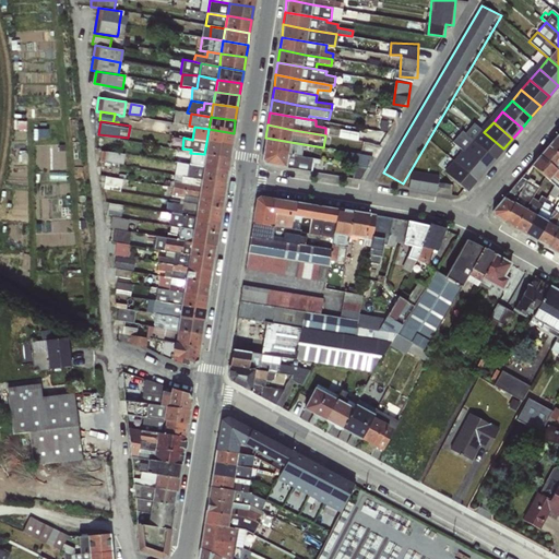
[(232,145),(234,133),(209,129),(206,142),(232,145)]
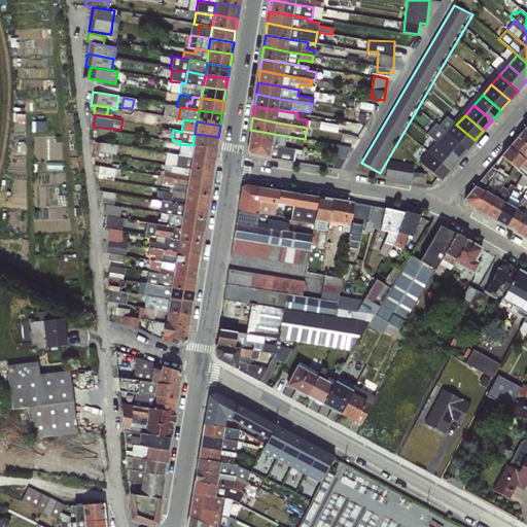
[(465,150),(475,140),(456,125),(448,135),(465,150)]
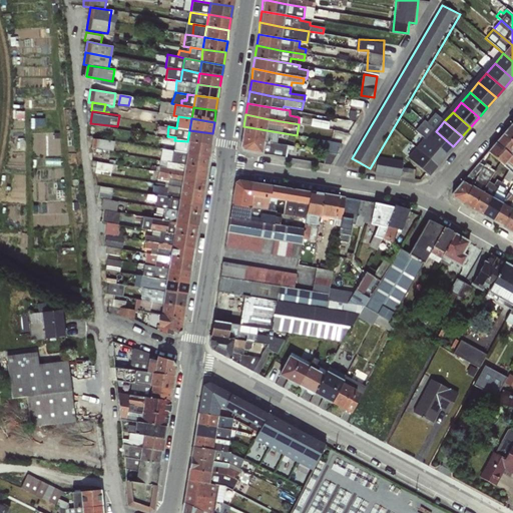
[(512,126),(511,124),(503,133),(512,142),(512,126)]
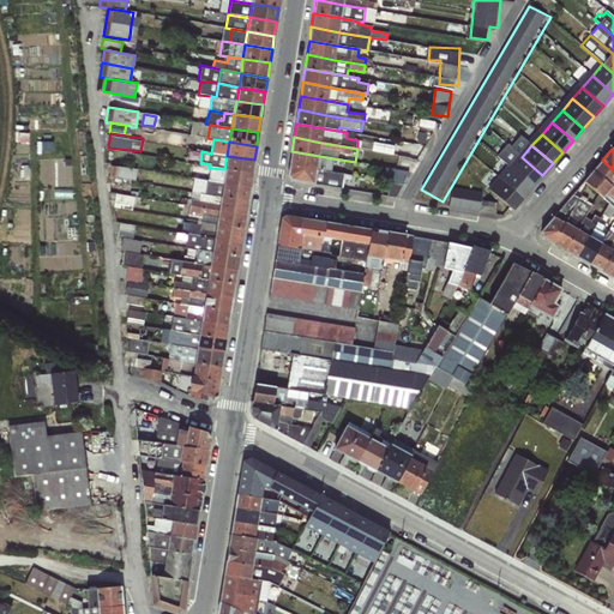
[(319,156),(292,151),(290,164),(317,170),(319,156)]
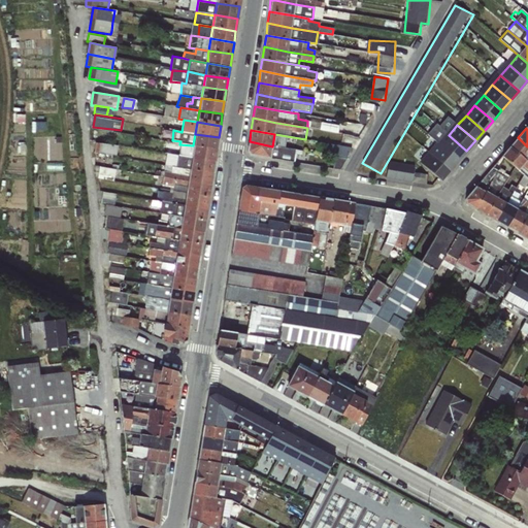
[(217,150),(219,137),(195,134),(193,145),(217,150)]
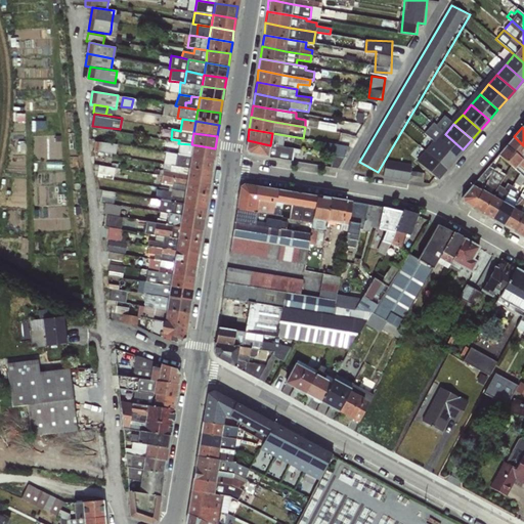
[(339,166),(341,156),(349,157),(353,135),(342,133),(340,143),(333,142),(331,151),(336,153),(334,165),(339,166)]
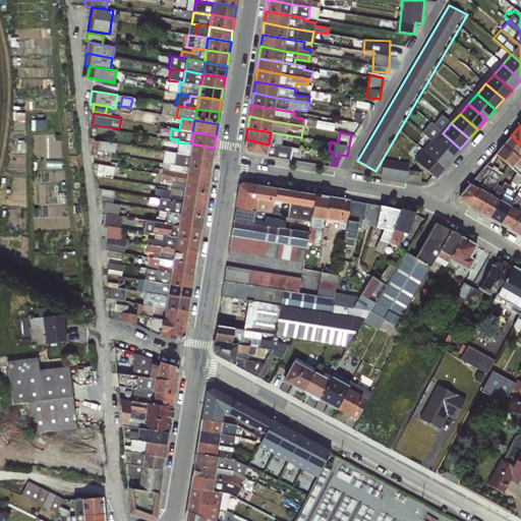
[(452,159),(460,149),(443,133),(433,143),(452,159)]
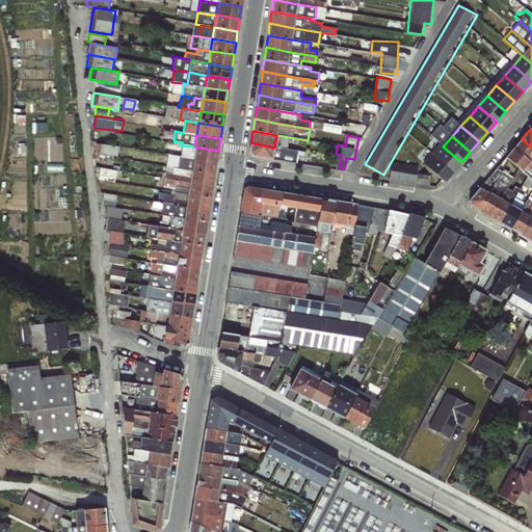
[(531,148),(522,138),(514,148),(531,163),(531,148)]
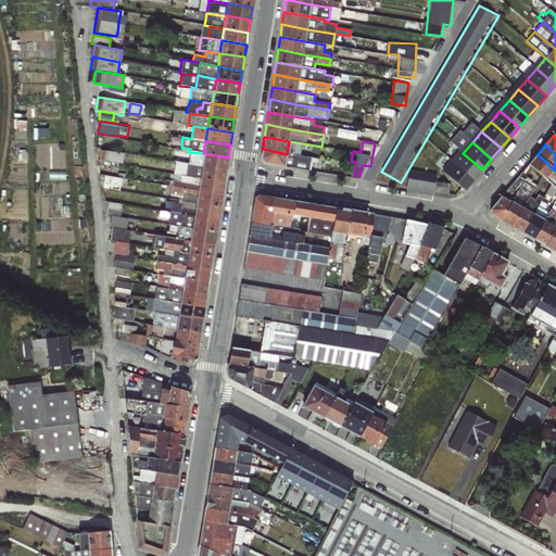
[(287,154),(263,149),(261,160),(264,163),(285,167),(287,154)]
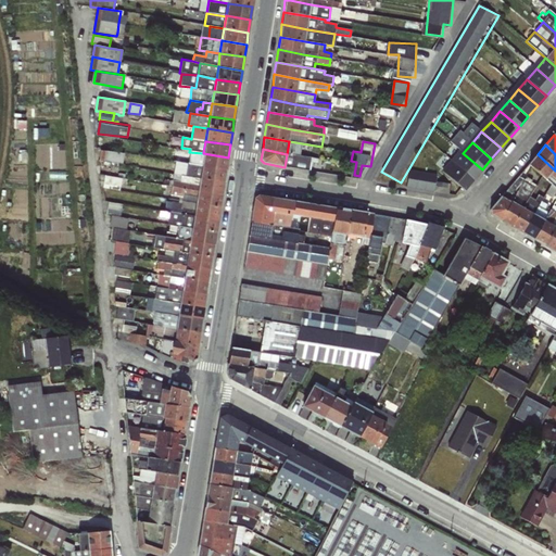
[(125,153),(100,150),(99,161),(123,164),(125,153)]
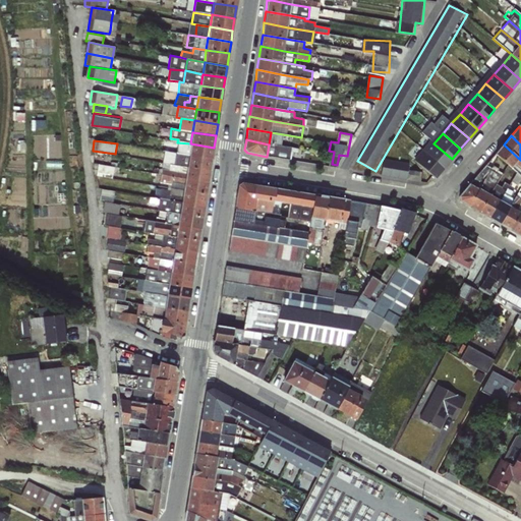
[(177,142),(174,141),(173,147),(163,146),(163,152),(175,154),(189,156),(190,143),(177,142)]
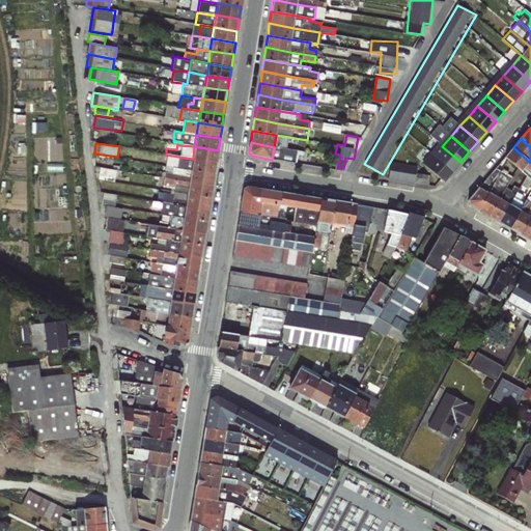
[(216,162),(218,150),(194,146),(193,159),(216,162)]
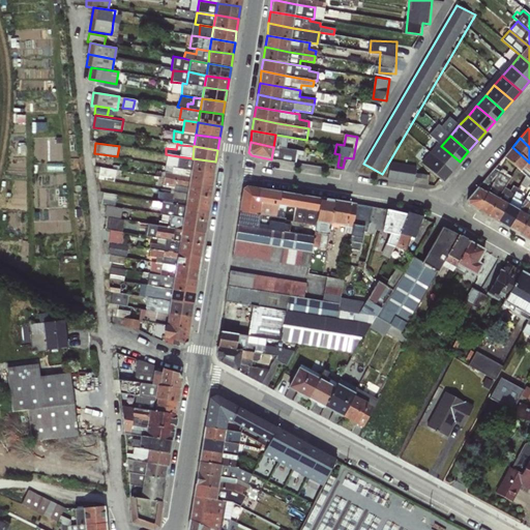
[(450,172),(460,162),(441,146),(433,155),(450,172)]
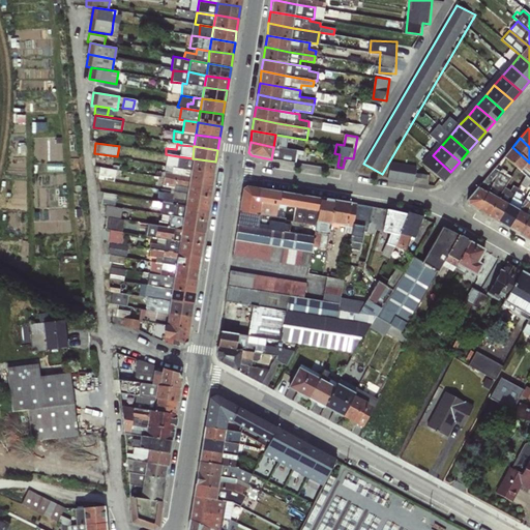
[(296,150),(273,147),(271,159),(294,163),(296,150)]
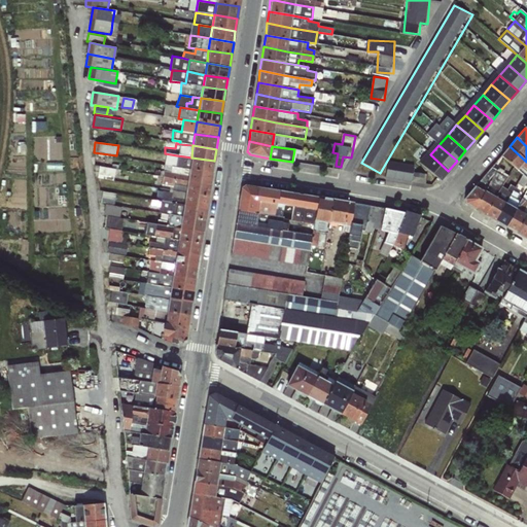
[(526,162),(510,146),(501,155),(513,167),(518,170),(523,174),(518,184),(522,187),(526,181),(526,162)]
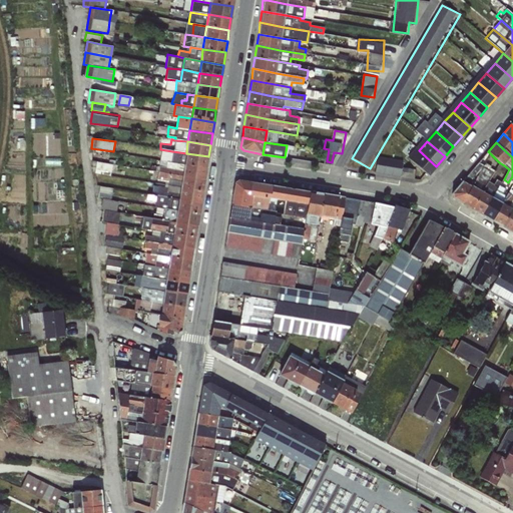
[(160,149),(159,166),(166,168),(167,161),(171,162),(172,151),(160,149)]
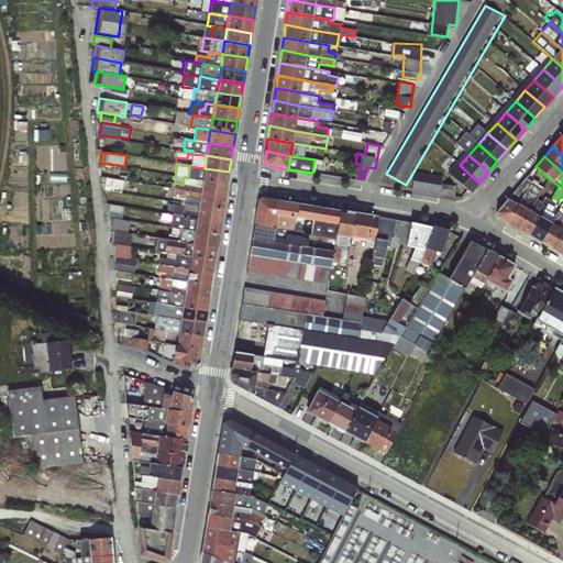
[(470,192),(478,183),(460,165),(450,176),(470,192)]
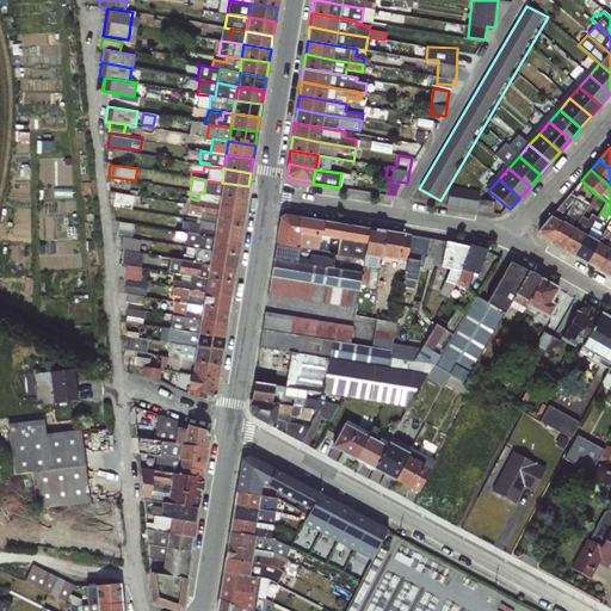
[(220,196),(222,183),(205,180),(204,193),(220,196)]
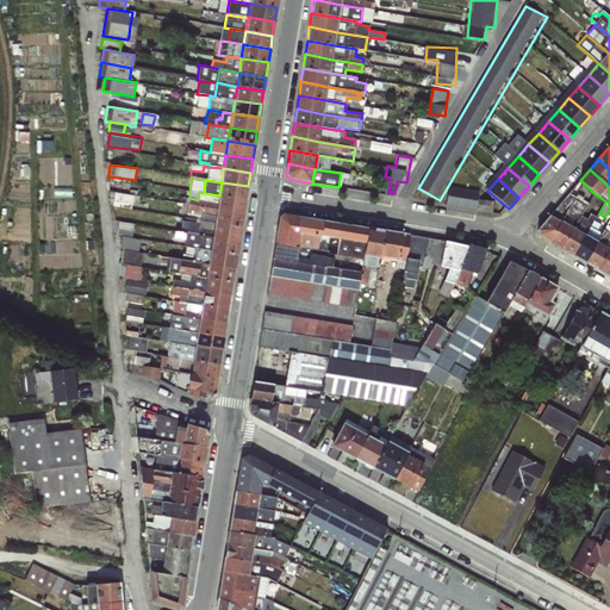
[(246,200),(248,186),(222,182),(219,195),(246,200)]
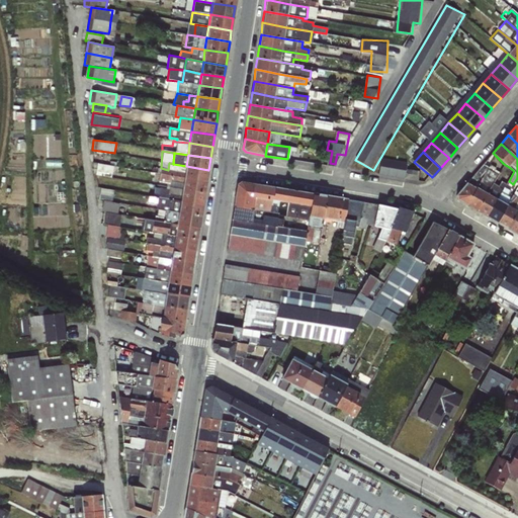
[(380,174),(407,177),(408,160),(382,157),(380,174)]
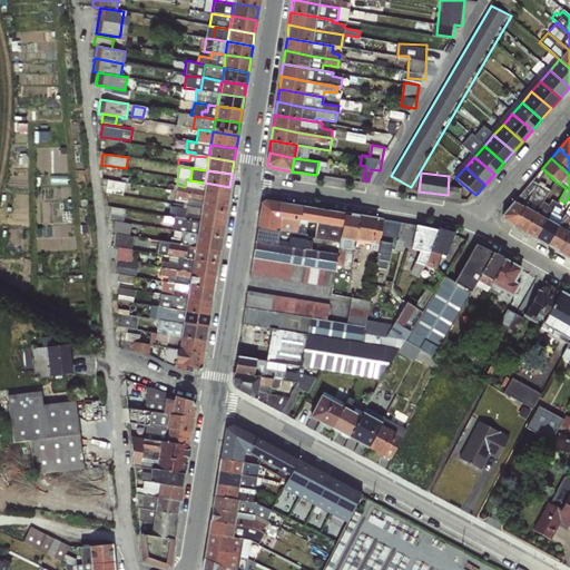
[(203,196),(205,183),(190,180),(186,179),(185,187),(177,185),(176,192),(203,196)]
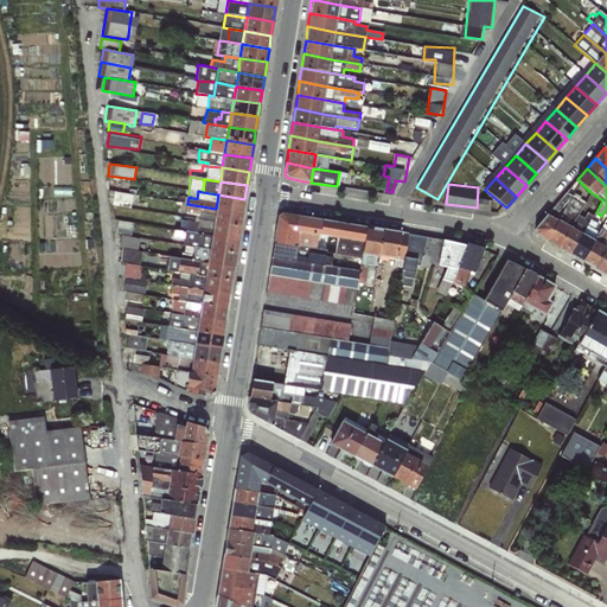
[(547,241),(572,196),(566,191),(534,229),(535,235),(547,241)]
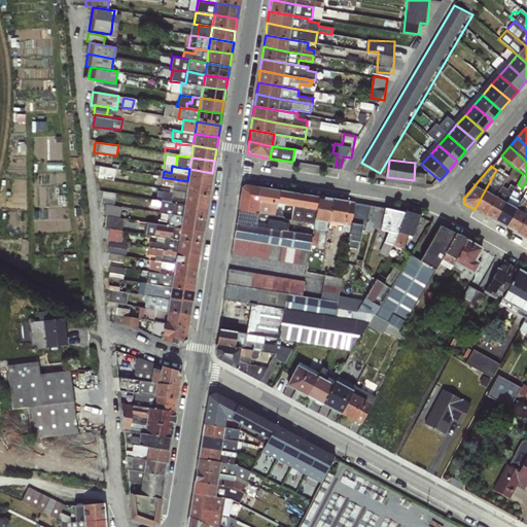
[(115,169),(99,167),(98,174),(114,177),(115,169)]
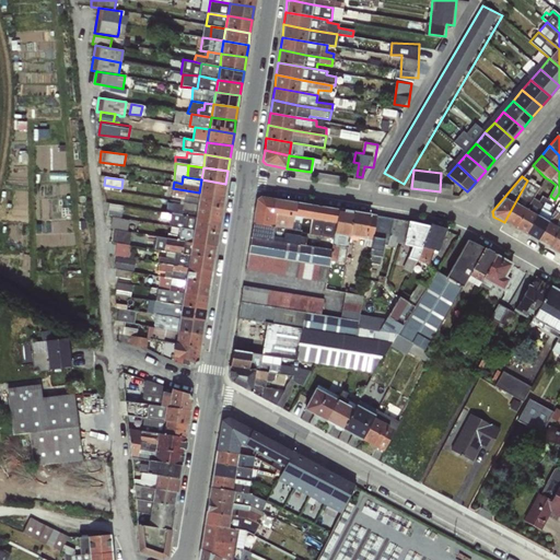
[(527,181),(504,222),(515,229),(540,185),(529,177),(527,181)]
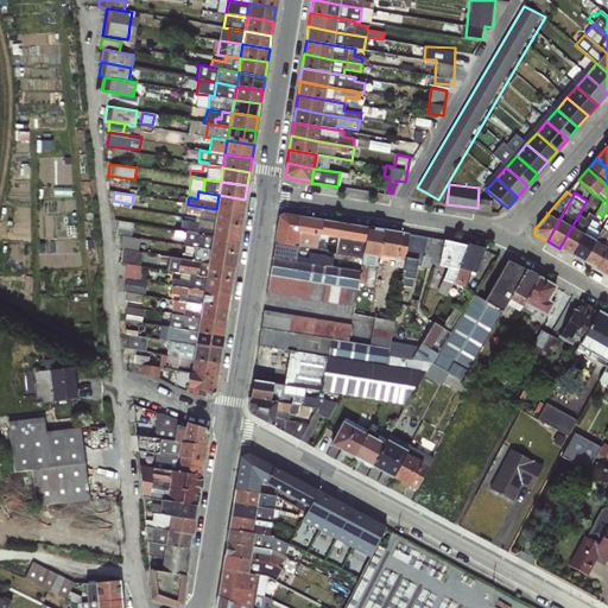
[(597,196),(591,192),(587,201),(559,248),(570,254),(591,220),(593,217),(587,214),(597,196)]
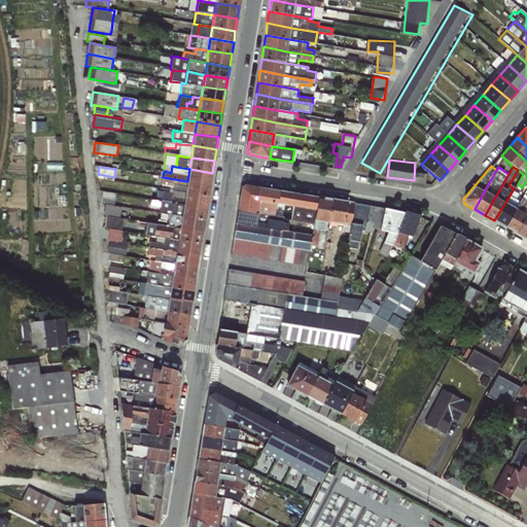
[(210,184),(212,173),(189,169),(187,181),(210,184)]
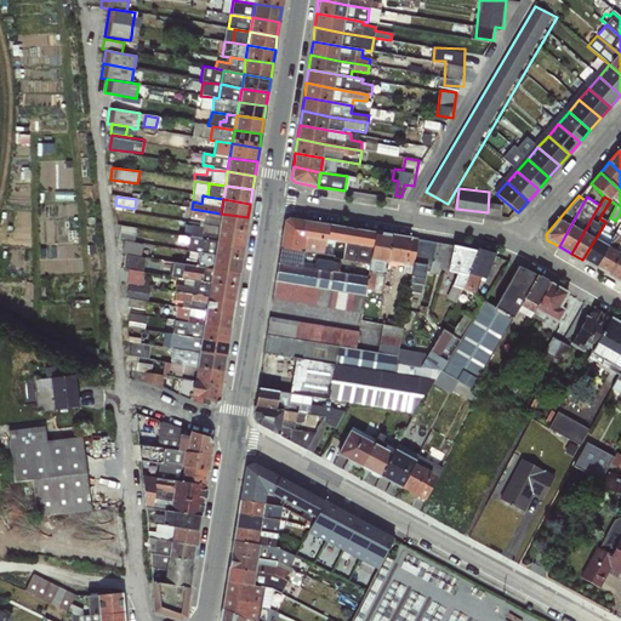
[(221,214),(192,209),(191,218),(204,221),(203,228),(192,226),(191,237),(188,245),(199,248),(199,252),(214,255),(216,241),(218,228),(221,214)]
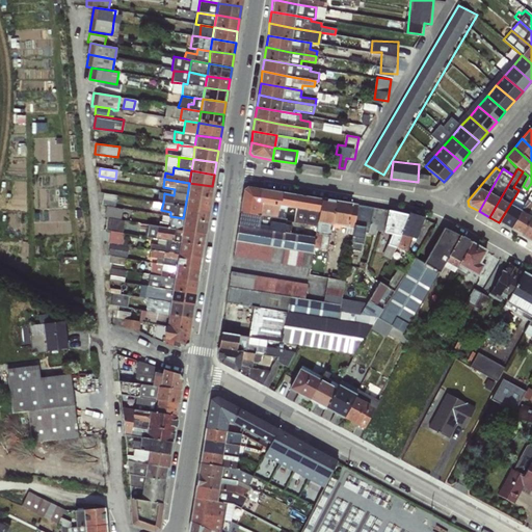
[(211,198),(212,186),(189,183),(187,195),(211,198)]
